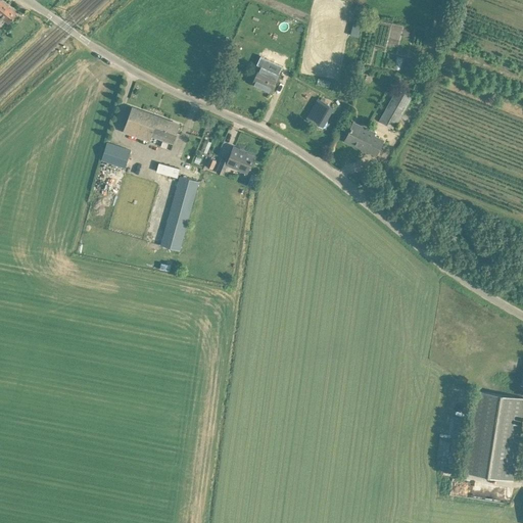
[(0,0),(0,21),(2,24),(4,20),(8,24),(16,13),(0,0)]
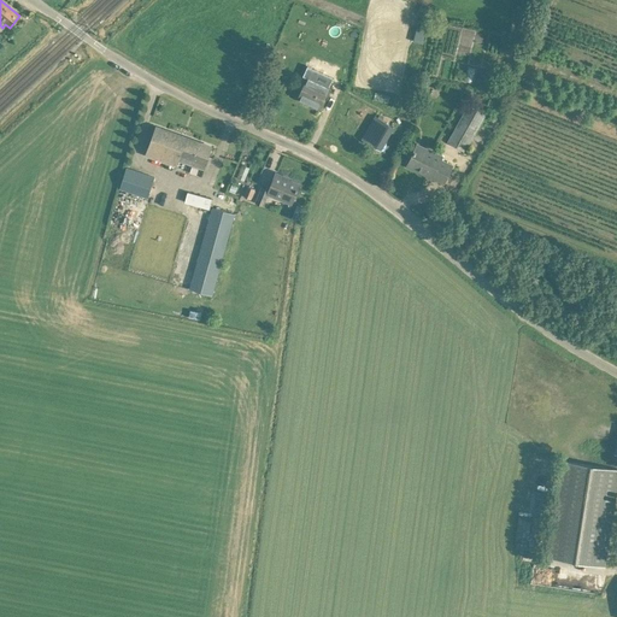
[(317,71),(307,66),(303,77),(307,78),(298,99),(311,104),(310,105),(319,109),(329,88),(312,81),(317,71)]
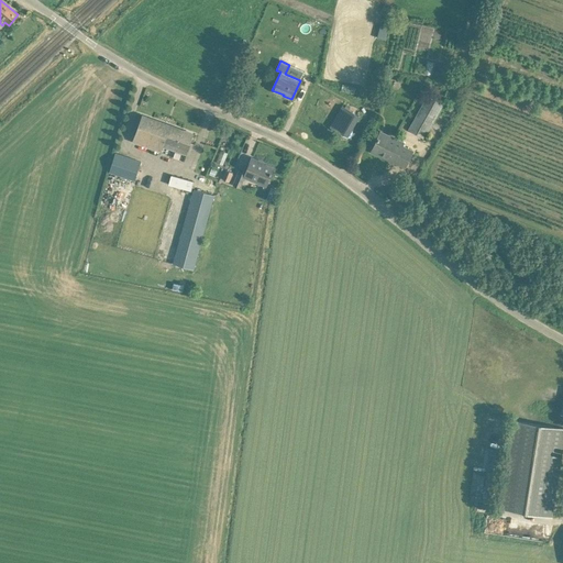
[(443,105),(433,99),(428,96),(408,130),(423,139),(443,105)]
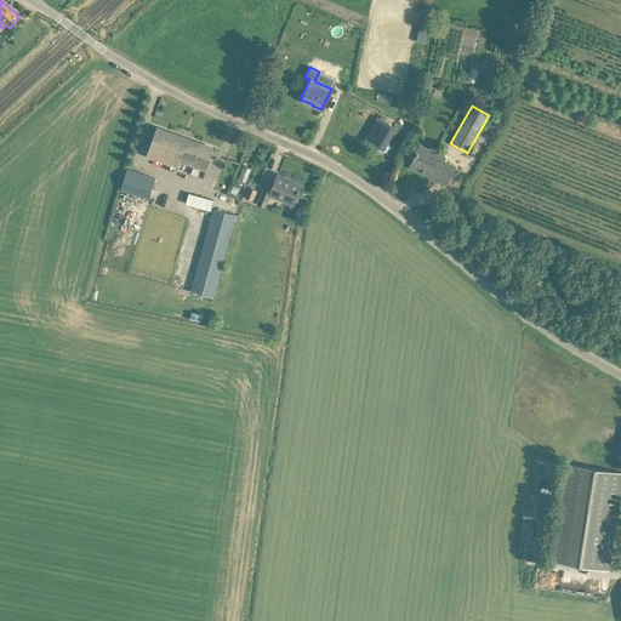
[(377,118),(370,130),(364,141),(383,152),(397,129),(377,118)]
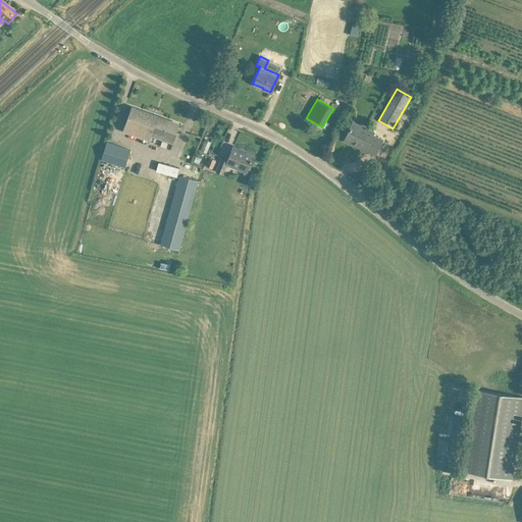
[(179,124),(169,121),(133,107),(123,132),(149,140),(151,135),(173,143),(179,124)]
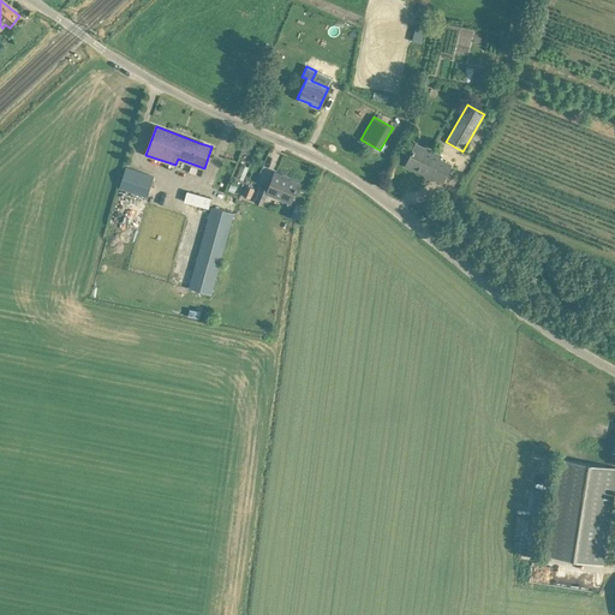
[(442,183),(451,165),(439,160),(441,156),(416,144),(406,166),(427,175),(427,174),(430,175),(429,177),(442,183)]
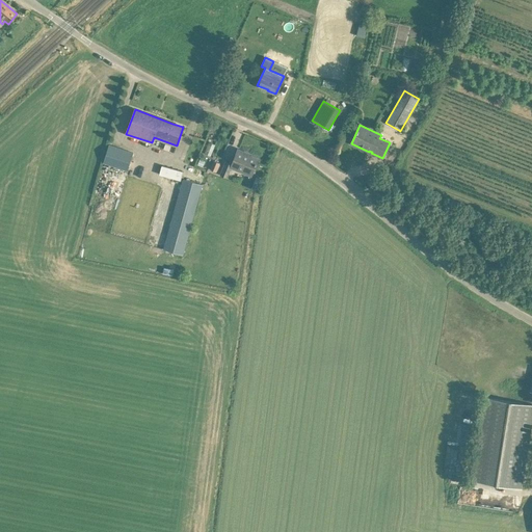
[(209,142),(205,154),(210,156),(215,144),(209,142)]
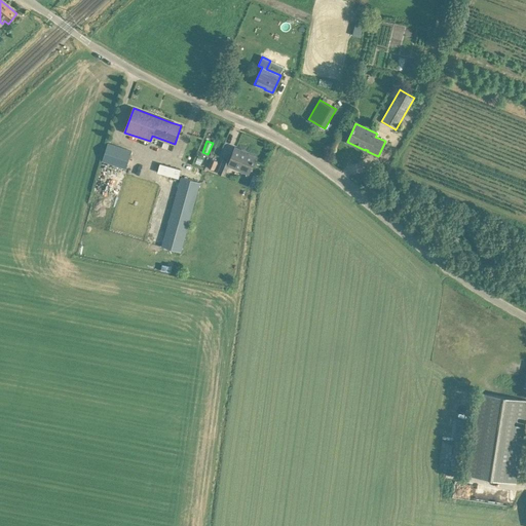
[(126,168),(132,151),(108,144),(102,161),(126,168)]
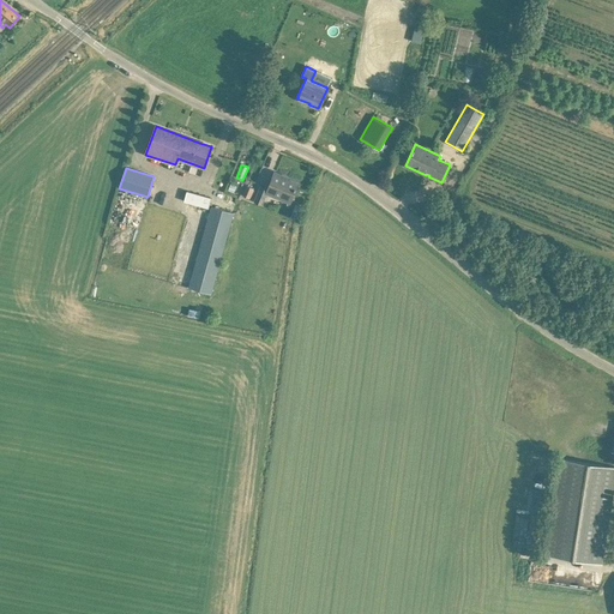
[(290,203),(293,194),(298,184),(282,178),(283,176),(275,173),(269,187),(262,184),(254,202),(263,205),(268,193),(290,203)]
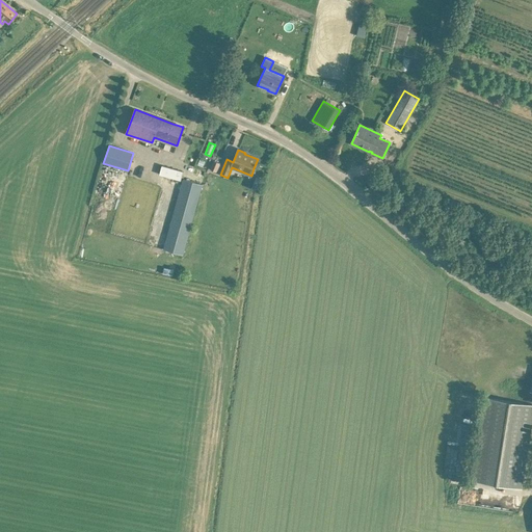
[(188,169),(191,161),(170,154),(167,163),(188,169)]
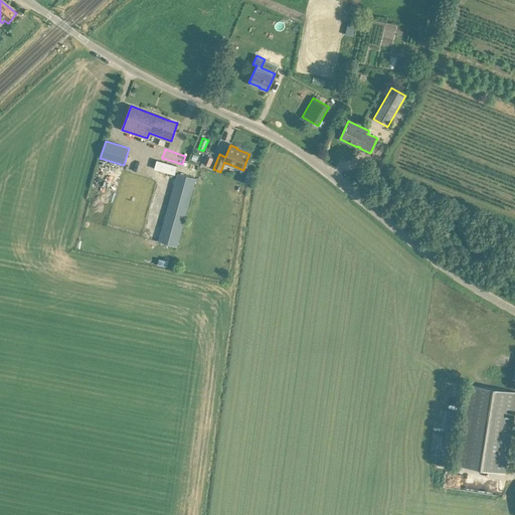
[(207,156),(203,164),(209,166),(212,158),(207,156)]
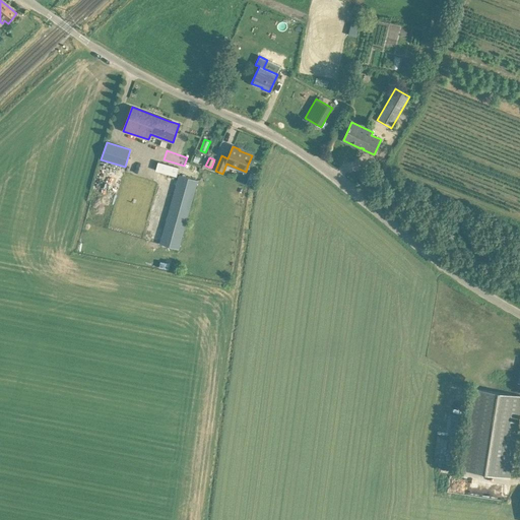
[(158,164),(156,171),(176,175),(178,168),(158,164)]
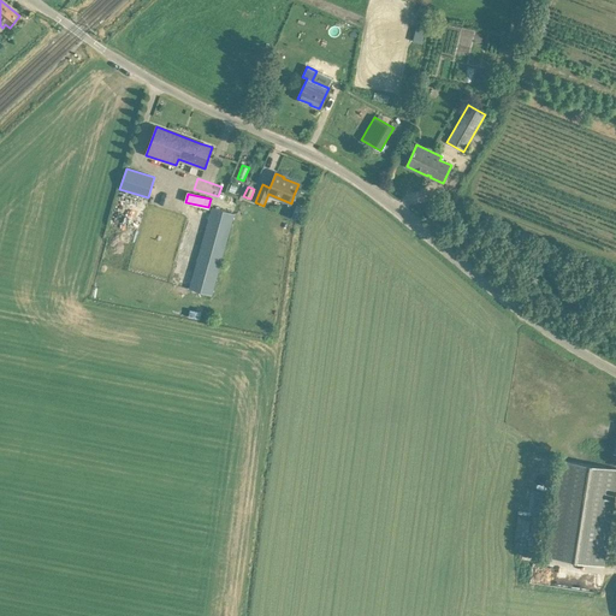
[(301,218),(304,207),(297,205),(292,218),(301,218)]
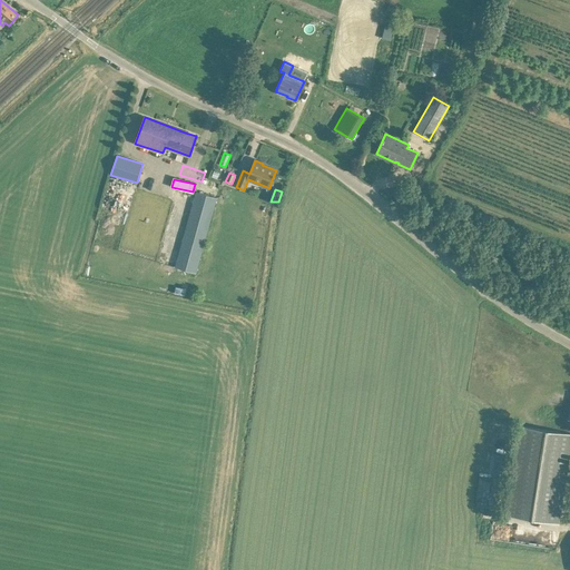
[(196,193),(175,267),(196,273),(217,198),(196,193)]
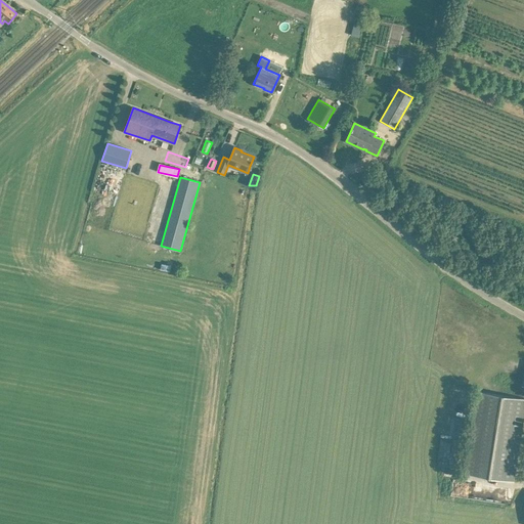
[(523,399),(477,392),(465,474),(514,481),(523,417),(523,399)]
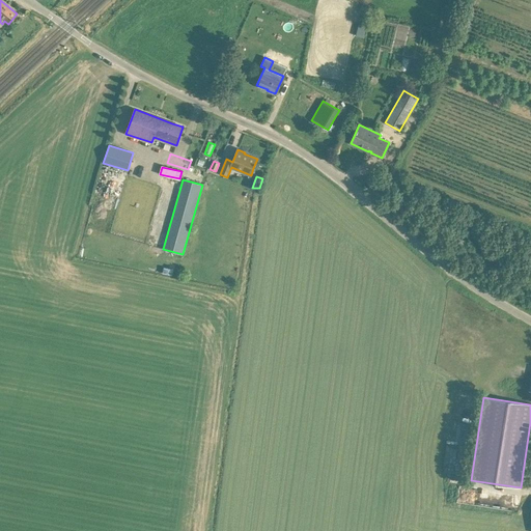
[(471,424),(470,416),(462,416),(462,425),(471,424)]
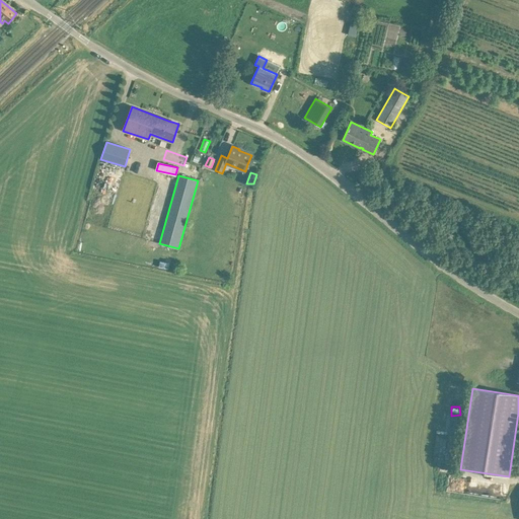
[(451,416),(450,433),(460,433),(461,416),(451,416)]
